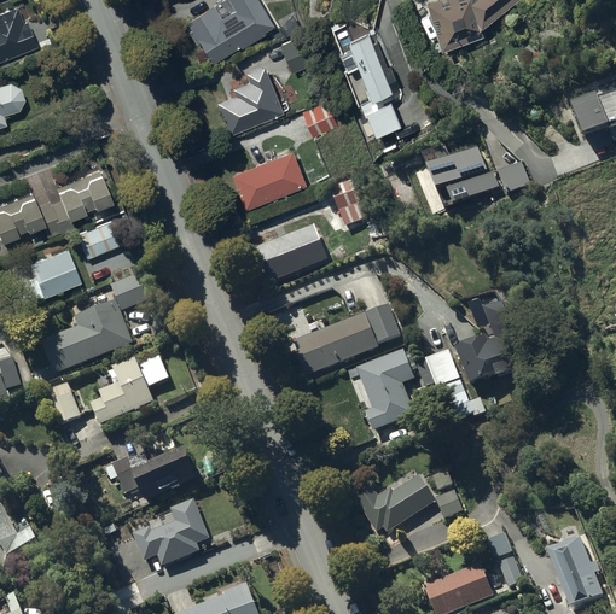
[(273,21),(261,0),(232,0),(236,5),(221,13),(213,0),(186,16),(191,24),(189,25),(196,39),(201,36),(213,57),(239,41),(240,44),(266,28),(265,25),(273,21)]
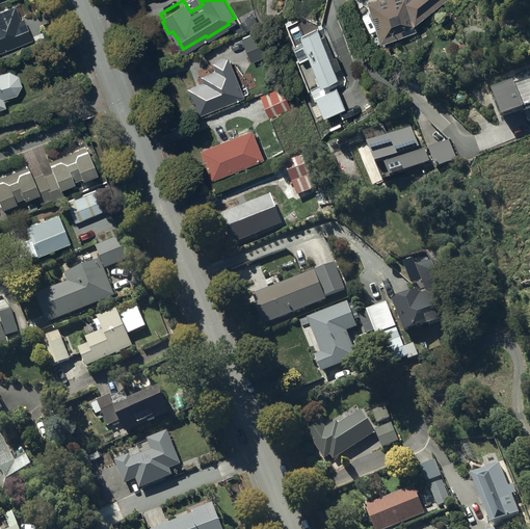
[(368,0),(380,37),(403,31),(401,24),(412,21),(439,0),(368,0)]
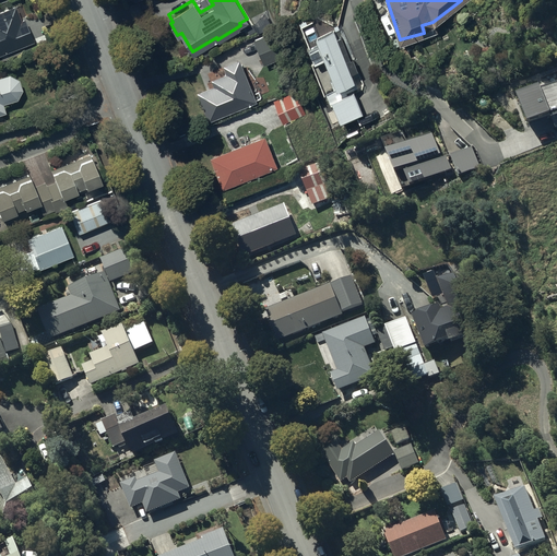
[(0,50),(33,38),(23,14),(19,16),(13,2),(0,7),(0,50)]
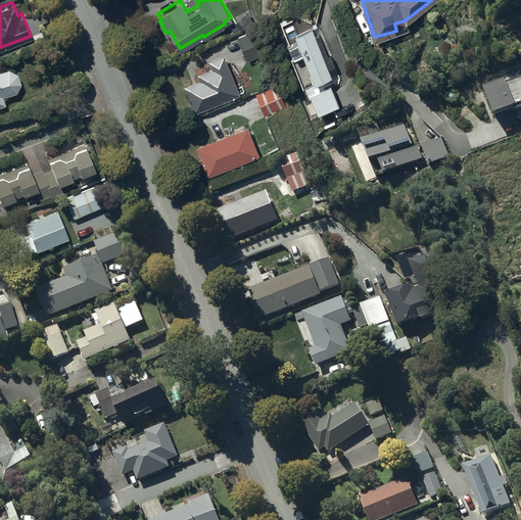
[(278,17),(279,19),(292,54),(289,55),(298,79),(295,80),(309,112),(318,109),(318,110),(338,102),(331,84),(340,80),(333,61),(334,61),(329,49),(327,50),(319,29),(315,31),(312,22),(303,27),(302,24),(294,27),(290,16),(286,17),(285,14),(278,17)]
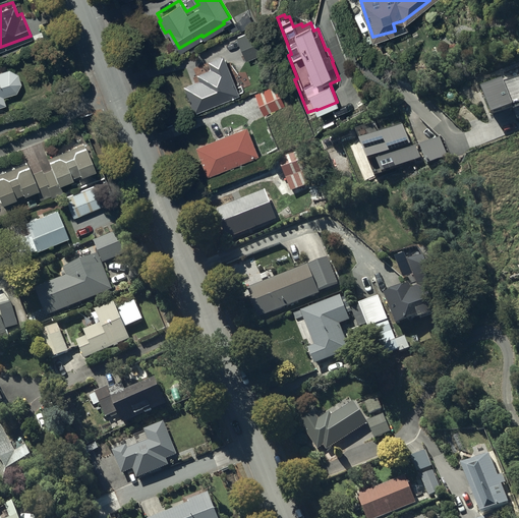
[(253,26),(236,34),(245,57),(263,50),(253,26)]
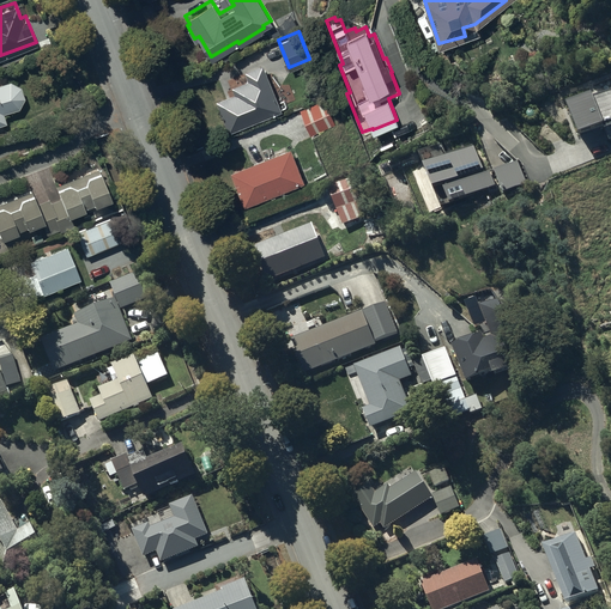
[(277,98),(261,60),(243,67),(247,77),(231,83),(234,89),(215,96),(228,128),(280,107),(280,105),(285,104),(283,96),(277,98)]
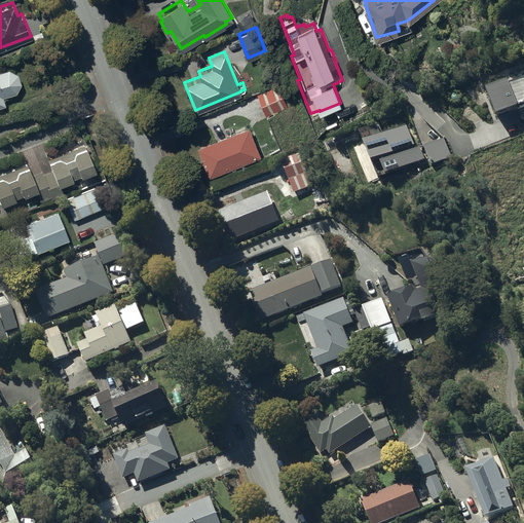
[(0,103),(4,102),(1,94),(13,89),(19,80),(15,71),(6,66),(0,68),(0,103)]
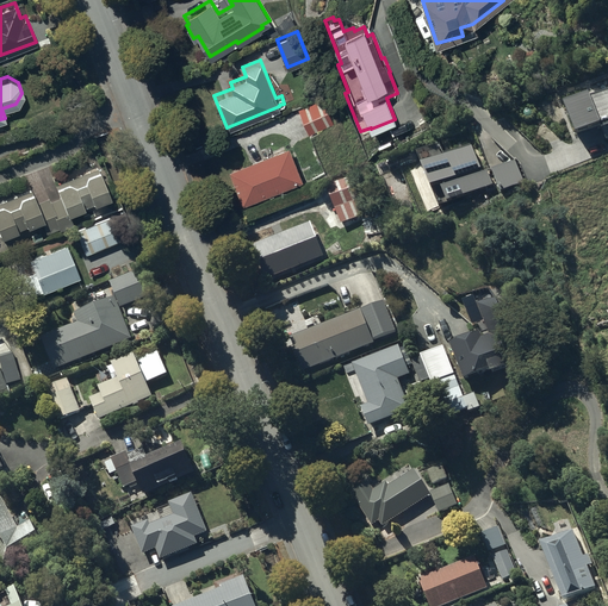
[(607,86),(564,105),(578,137),(601,127),(603,132),(607,129),(607,86)]
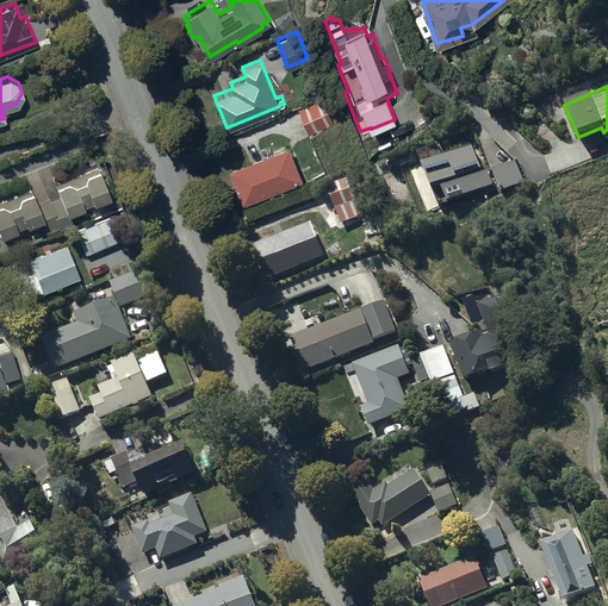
[(438,205),(447,200),(496,181),(500,189),(525,180),(515,157),(482,170),(471,143),(444,154),(439,142),(416,150),(438,205)]
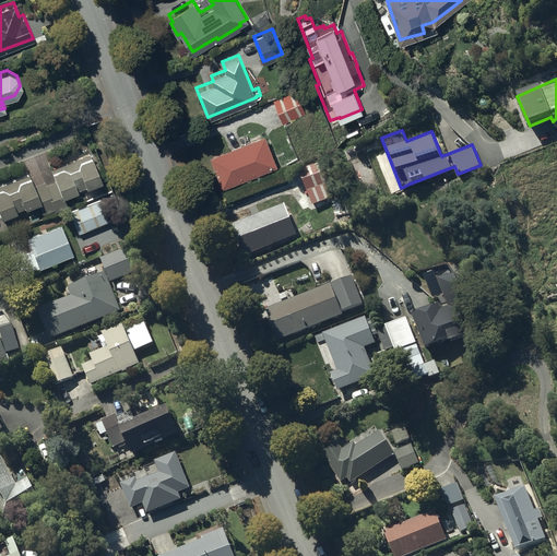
[(276,162),(263,132),(209,153),(222,185),(276,162)]
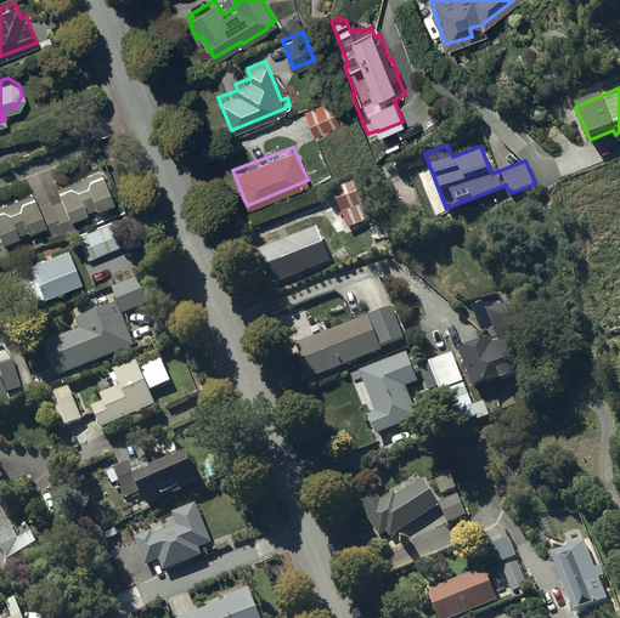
[(31,190),(0,200),(0,238),(16,231),(15,230),(24,226),(26,227),(40,221),(45,234),(58,230),(58,231),(73,226),(68,215),(84,209),(83,207),(93,203),(93,205),(112,198),(99,166),(55,185),(60,197),(49,202),(48,197),(35,202),(31,190)]
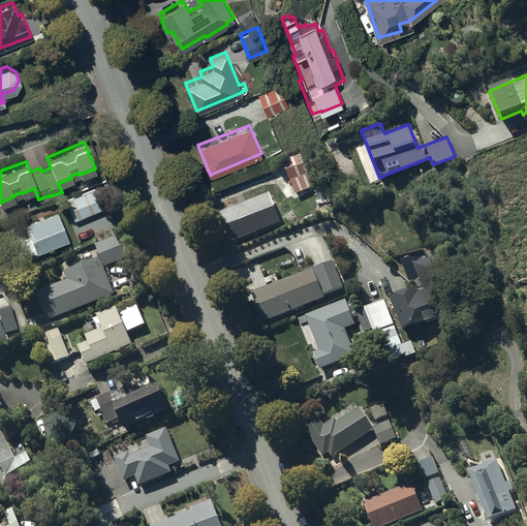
[(276,173),(284,169),(289,181),(290,181),(295,191),(317,182),(304,147),(279,156),(281,163),(274,166),(276,173)]
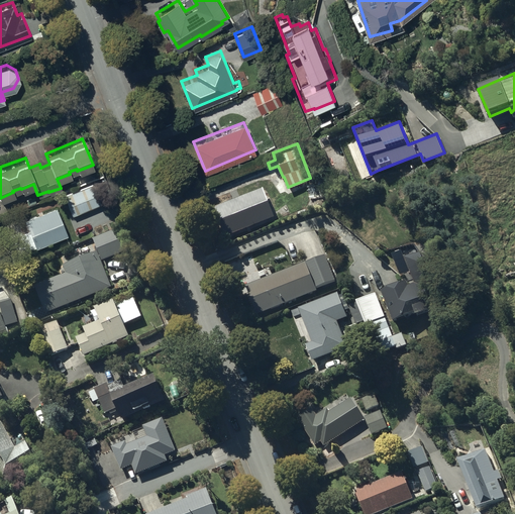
[(314,181),(306,182),(308,197),(316,196),(316,198),(327,197),(323,176),(313,177),(314,181)]
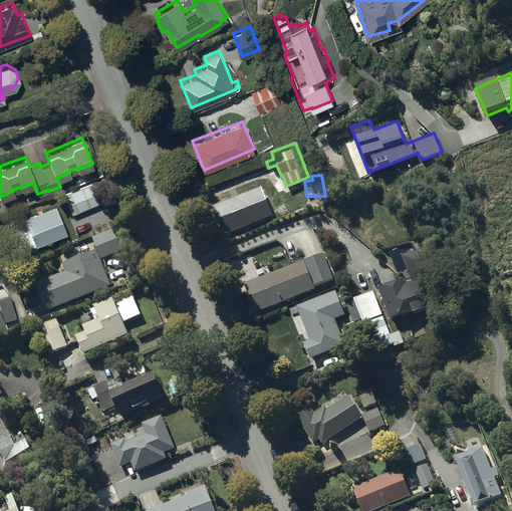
[(70,211),(100,198),(91,178),(61,191),(70,211)]
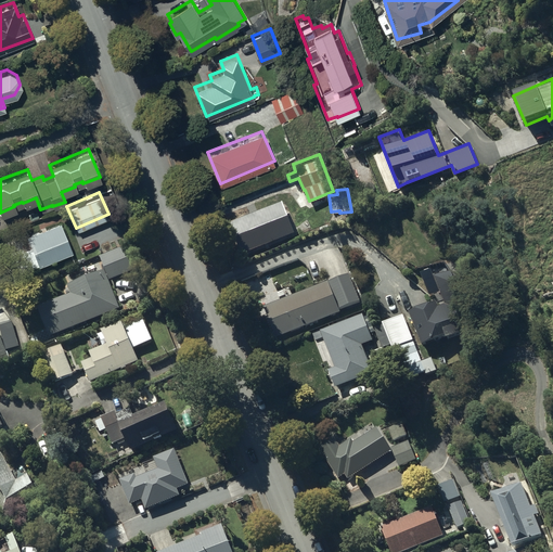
[(293,231),(281,201),(228,221),(240,252),(293,231)]
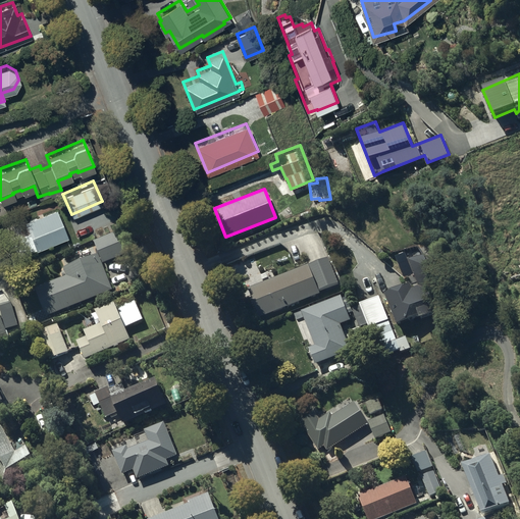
[(37,208),(32,196),(24,198),(28,205),(23,206),(26,212),(37,208)]
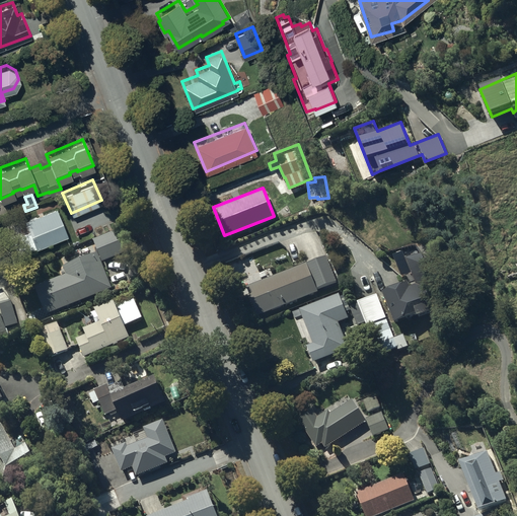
[(66,233),(54,204),(22,217),(26,227),(9,234),(16,251),(33,244),(34,246),(66,233)]
